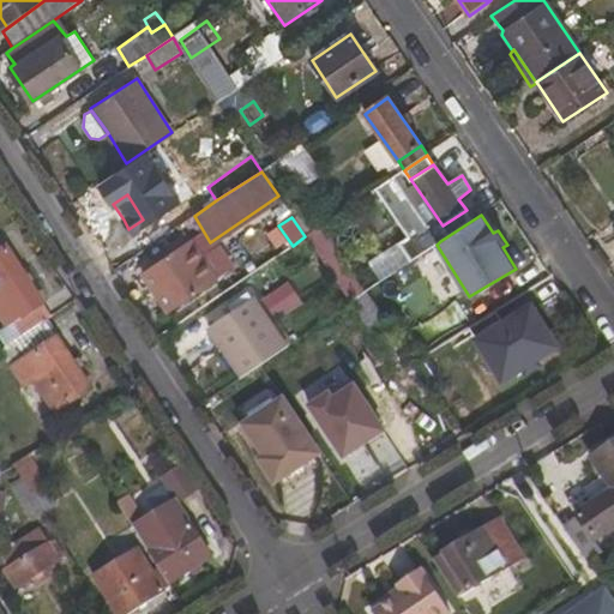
[(116,224),(122,233),(128,229),(124,220),(116,224)]
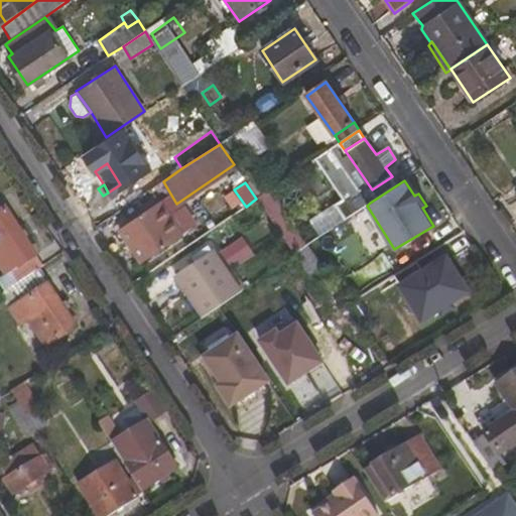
[(361,188),(335,205),(345,220),(355,215),(370,203),(361,188)]
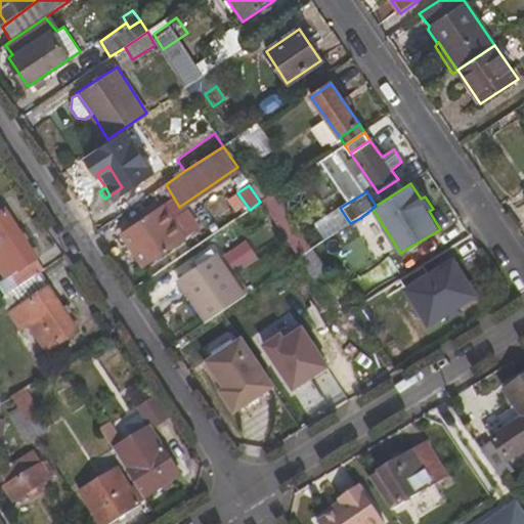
[(144,267),(183,241),(160,206),(121,232),(144,267)]
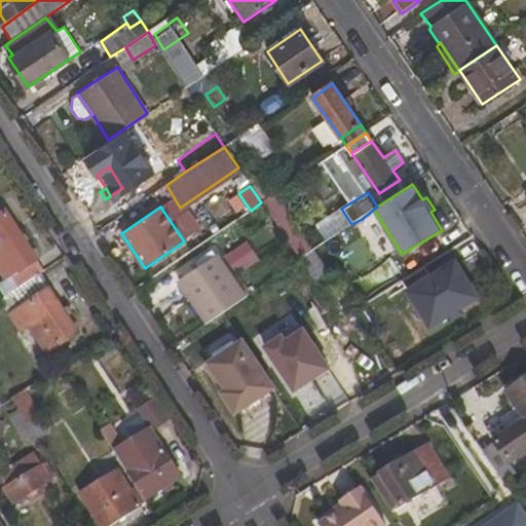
[(0,274),(5,284),(0,287),(0,293),(3,299),(7,296),(40,274),(43,272),(6,214),(0,218),(0,274)]
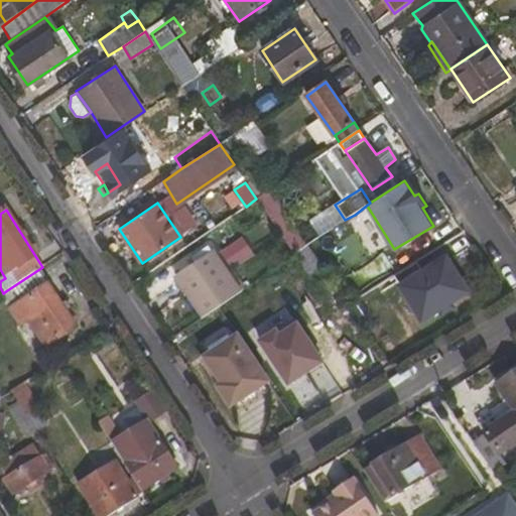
[(287,225),(279,231),(293,256),(303,249),(287,225)]
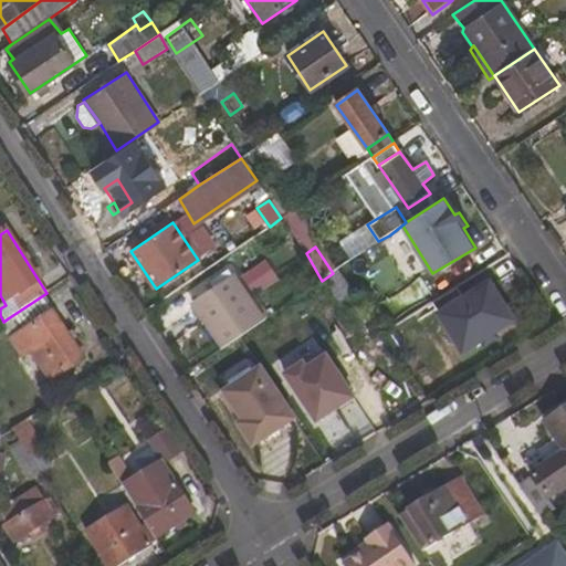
[(339,304),(354,294),(338,270),(333,273),(322,281),(339,304)]
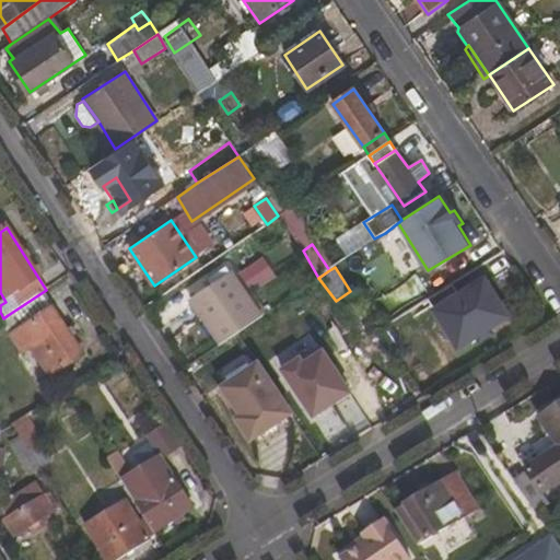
[(230,272),(190,300),(220,342),(259,316),(230,272)]
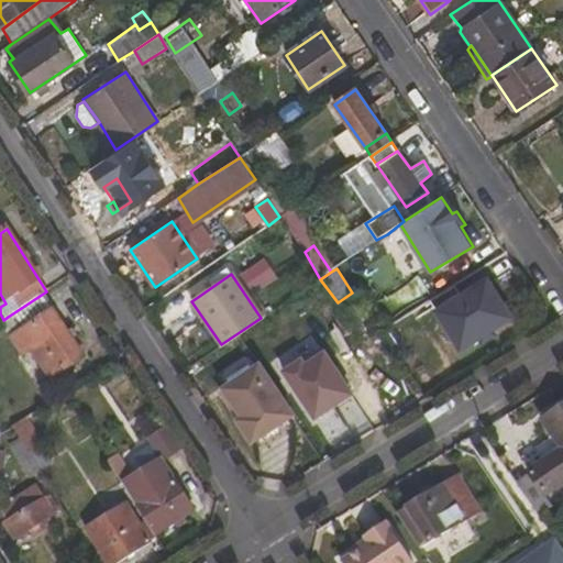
[(435,315),(459,352),(509,320),(486,283),(435,315)]
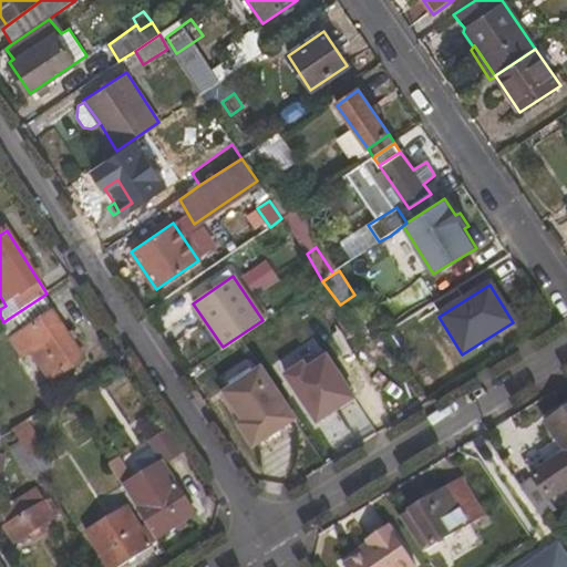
[(51,383),(85,361),(43,296),(8,319),(18,334),(10,340),(22,360),(32,354),(51,383)]
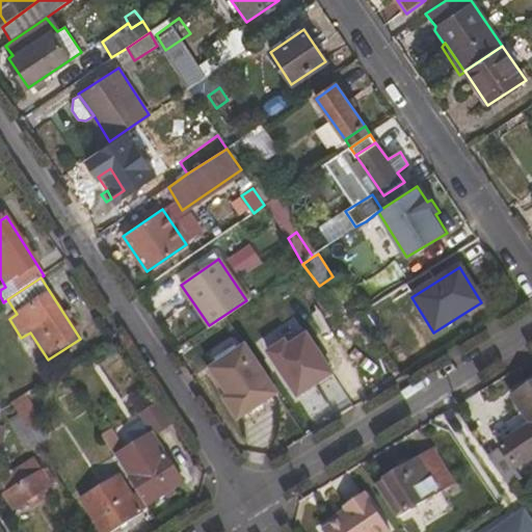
[(223,401),(236,421),(274,396),(244,348),(210,370),(228,398),(223,401)]
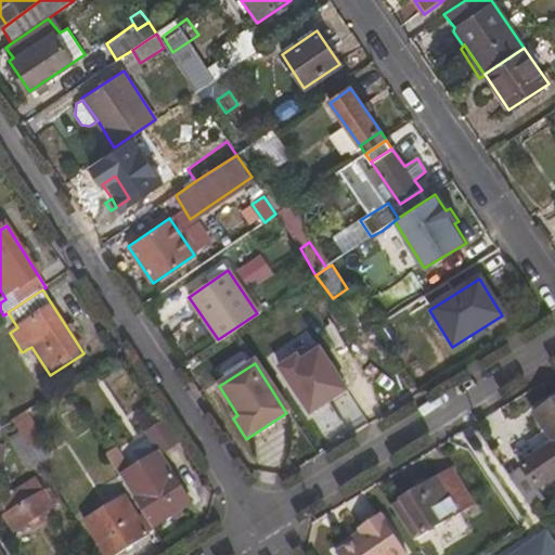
[(528,505),(530,508),(545,499),(538,489),(554,477),(554,400),(533,414),(544,433),(552,442),(520,464),(521,467),(507,477),(528,505)]
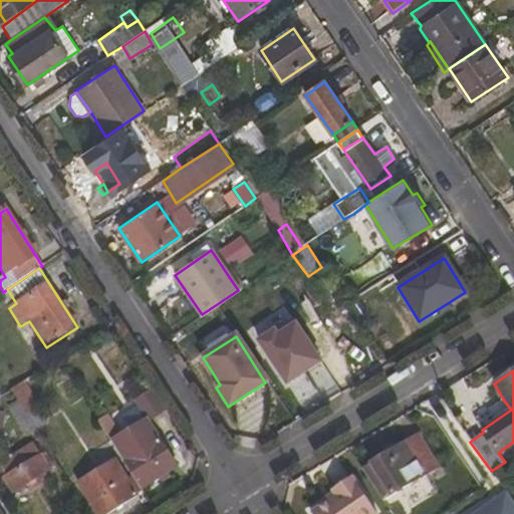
[(136,402),(146,419),(144,421),(150,424),(169,412),(154,390),(136,402)]
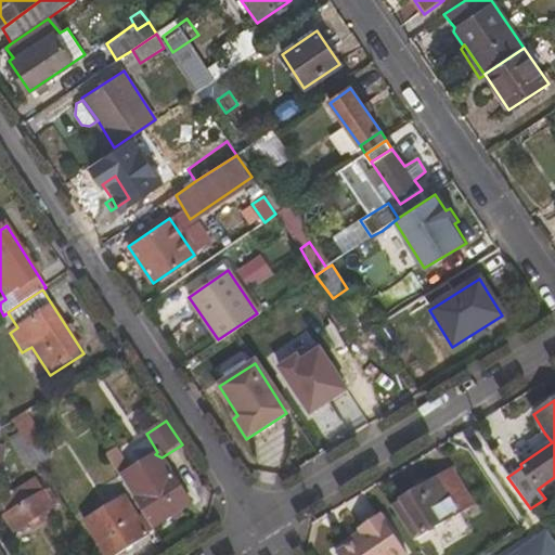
[(544,433),(513,453),(520,464),(552,442),(544,433)]
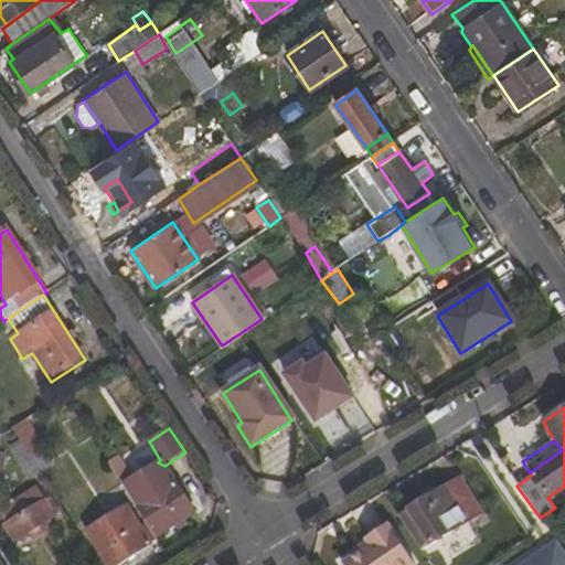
[(42,475),(32,458),(21,441),(9,448),(30,482),(42,475)]
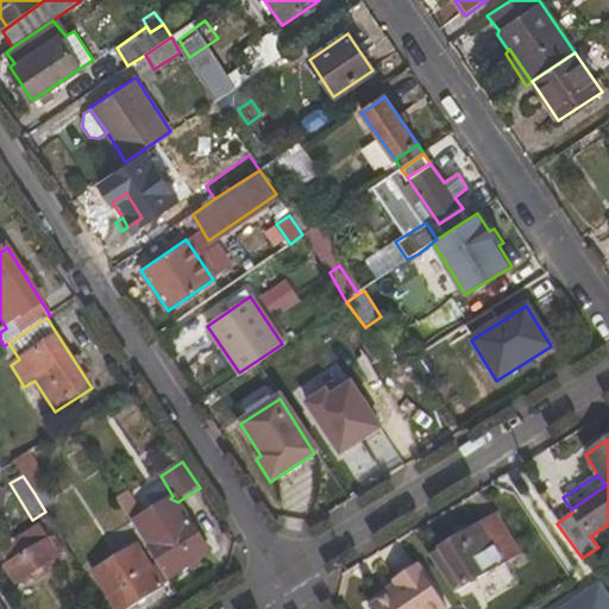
[(56,504),(46,487),(35,494),(45,512),(56,504)]
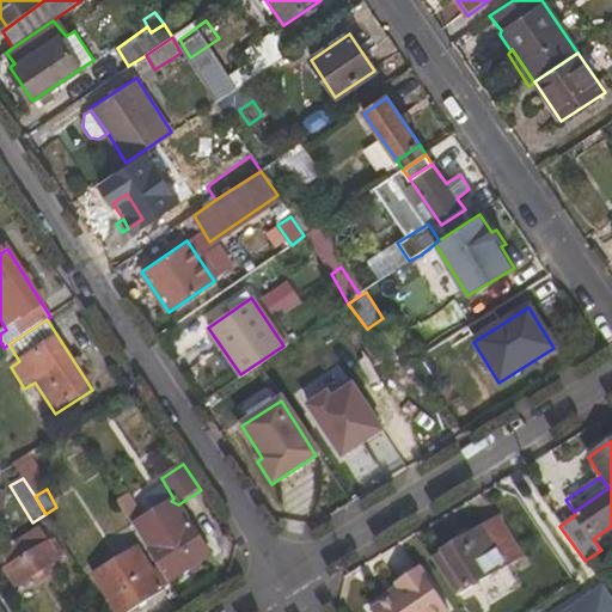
[(144,518),(128,493),(117,500),(133,525),(144,518)]
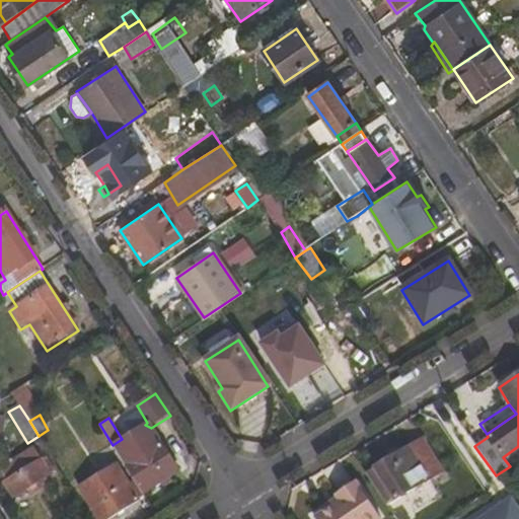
[(178,471),(151,428),(145,425),(122,439),(113,445),(144,493),(178,471)]
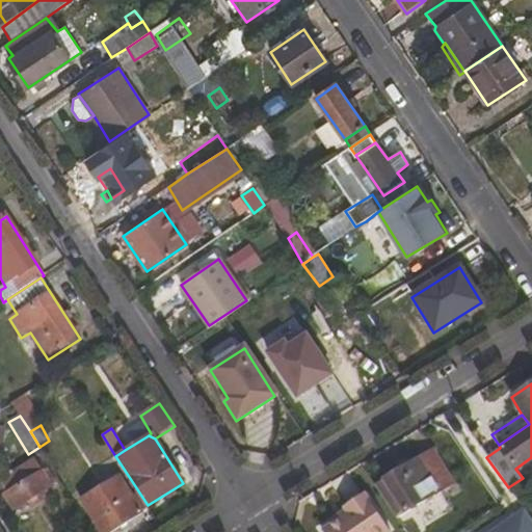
[(21,457),(15,443),(4,448),(11,462),(21,457)]
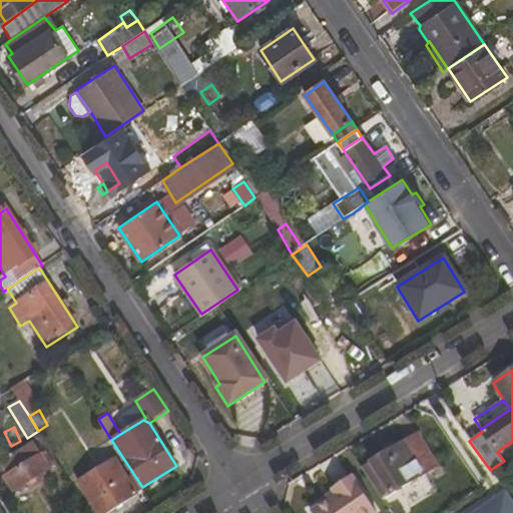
[(436,466),(417,434),(360,468),(382,500),(436,466)]
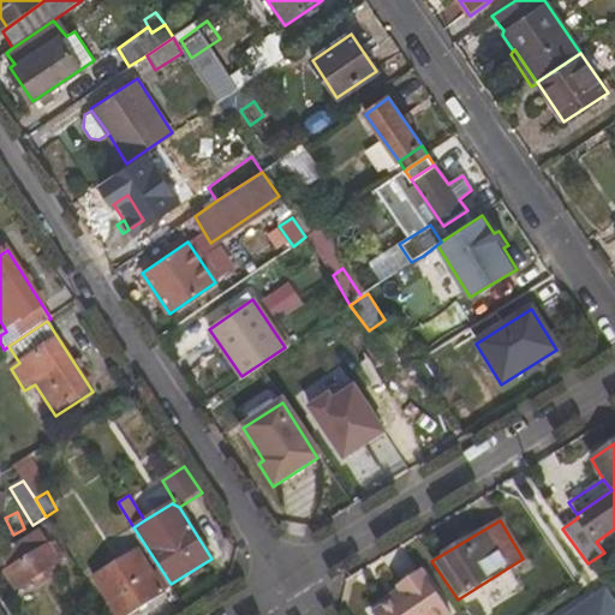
[(5,574),(17,592),(67,559),(57,542),(49,547),(39,531),(0,554),(0,557),(9,572),(5,574)]
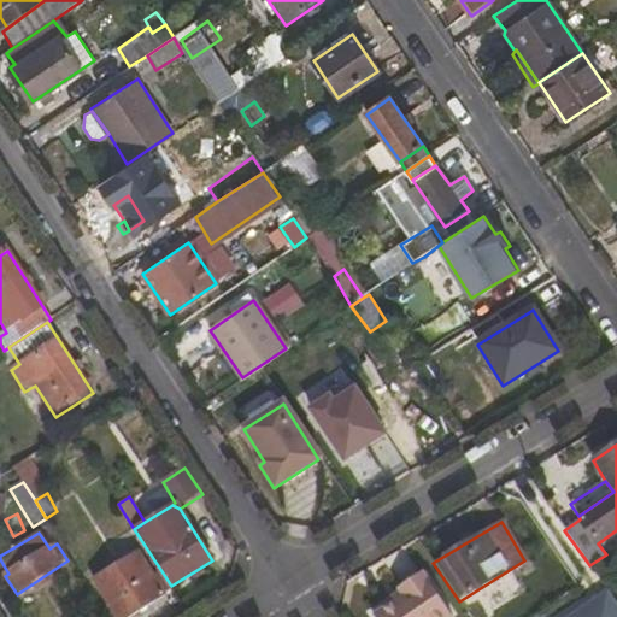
[(151,605),(166,594),(140,550),(93,580),(116,616),(129,616),(142,610),(146,615),(153,611),(151,605)]
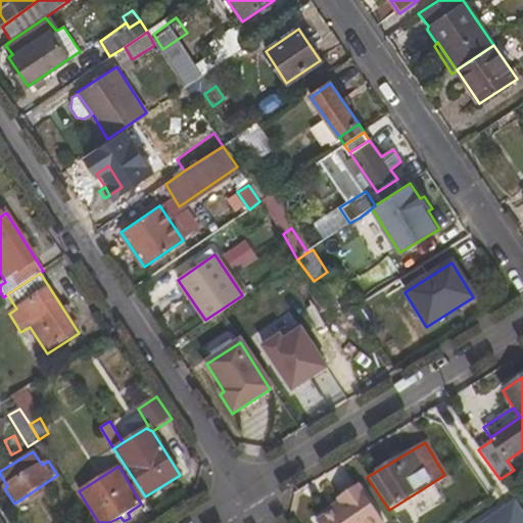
[(339,498),(343,507),(331,515),(318,522),(382,522),(359,487),(339,498)]
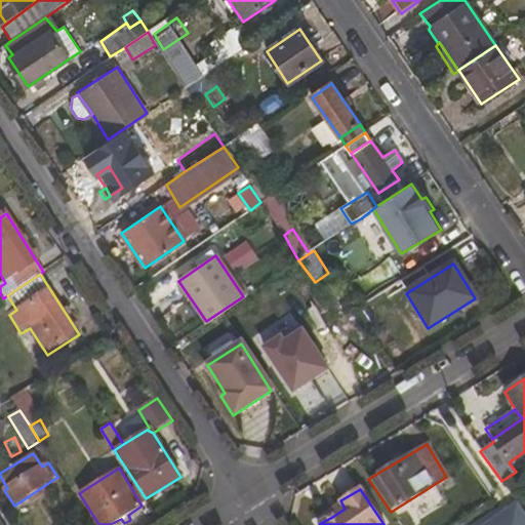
[(340,500),(326,510),(332,517),(345,509),(340,500)]
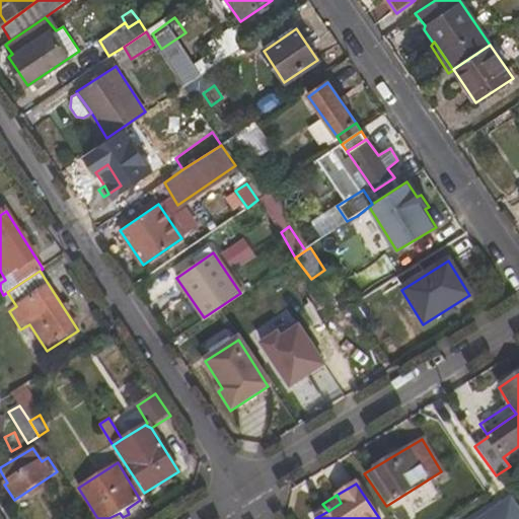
[(402,507),(391,514),(395,518),(406,518),(410,518),(402,507)]
